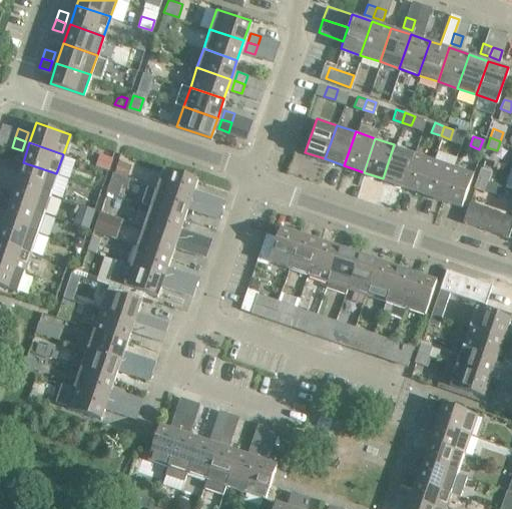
[(414,151),(394,144),(383,178),(402,185),(414,151)]
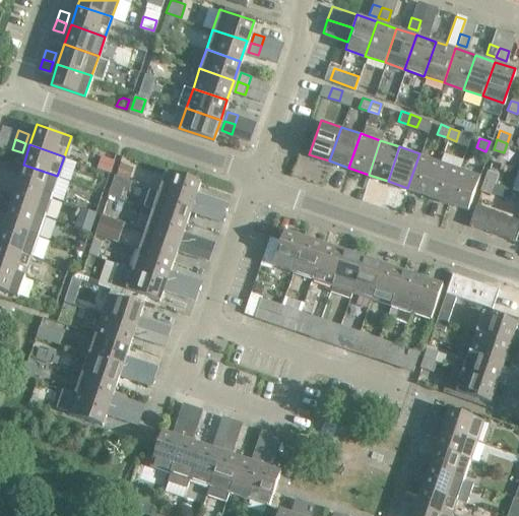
[(439,160),(419,153),(407,188),(428,194),(439,160)]
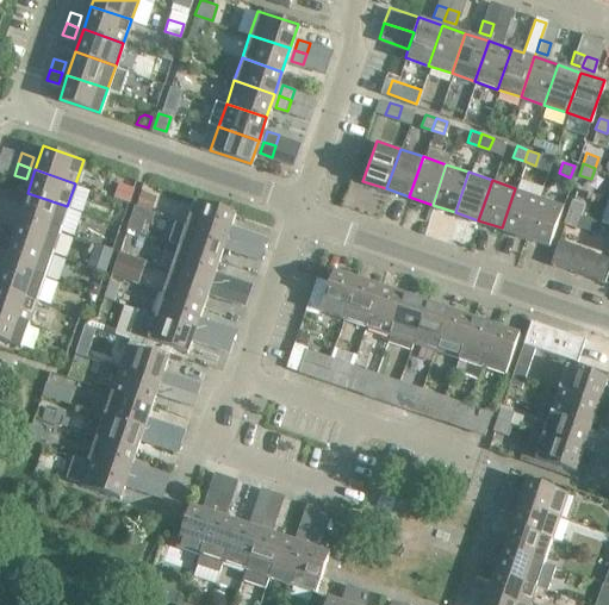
[(118,181),(113,194),(129,199),(134,186),(118,181)]
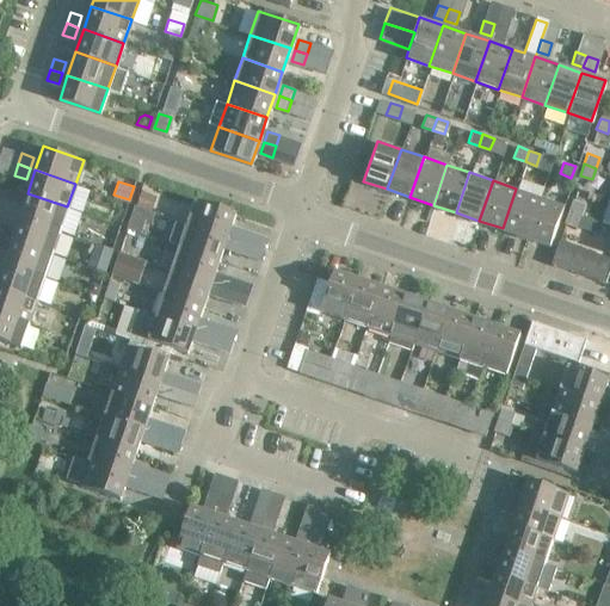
[(538,196),(516,189),(503,228),(525,236),(538,196)]
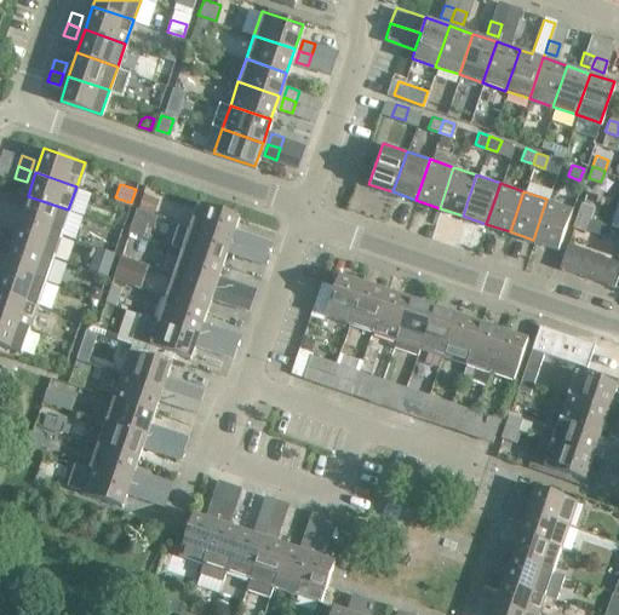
[(144,193),(139,206),(153,211),(158,197),(144,193)]
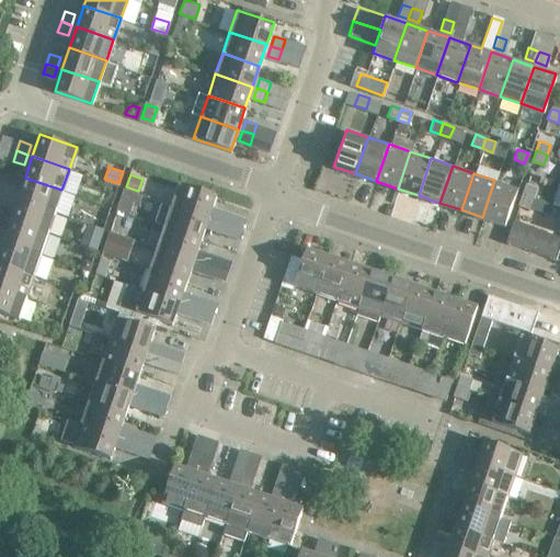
[(61,190),(25,178),(18,199),(55,211),(61,190)]
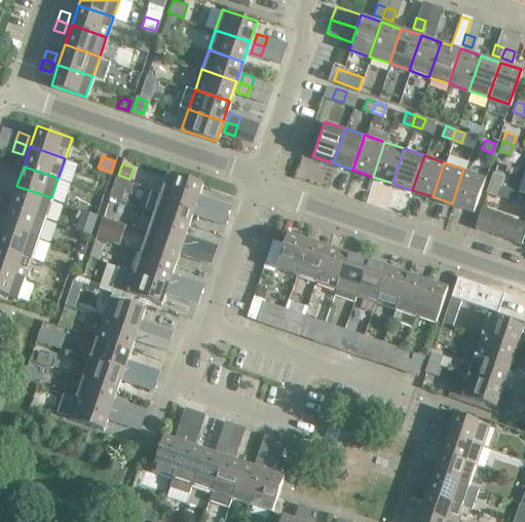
[(484,176),(463,169),(452,203),(473,211),(484,176)]
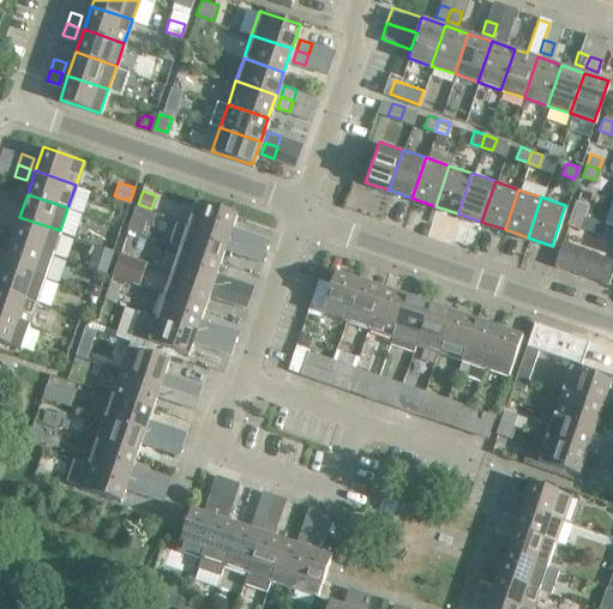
[(235,212),(196,199),(187,223),(228,236),(235,212)]
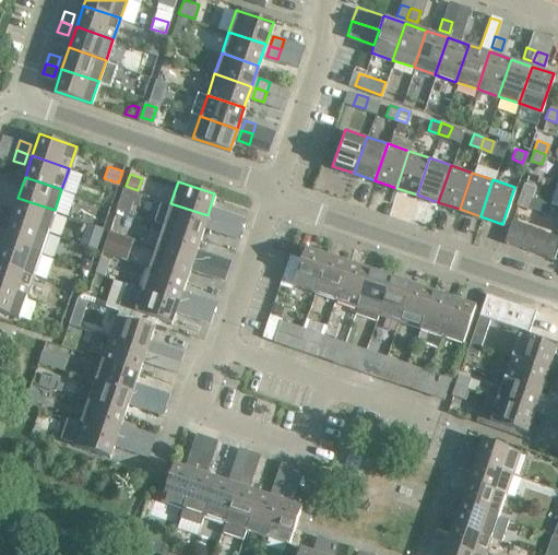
[(6,182),(2,192),(13,196),(16,186),(6,182)]
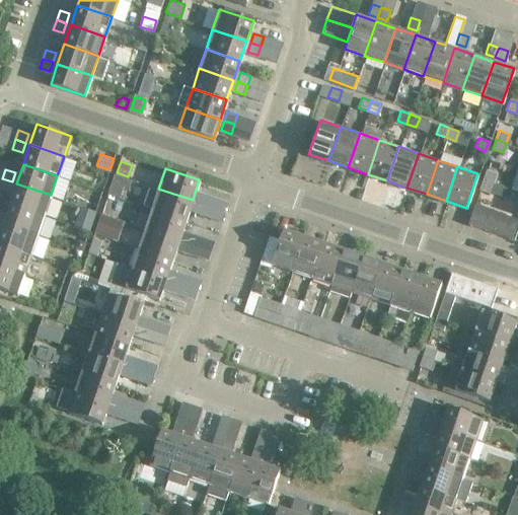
[(496,172),(486,169),(483,178),(493,181),(496,172)]
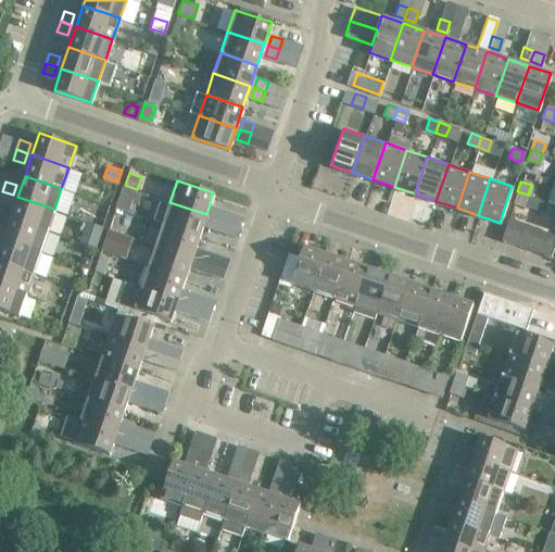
[(123,186),(120,193),(138,200),(141,192),(123,186)]
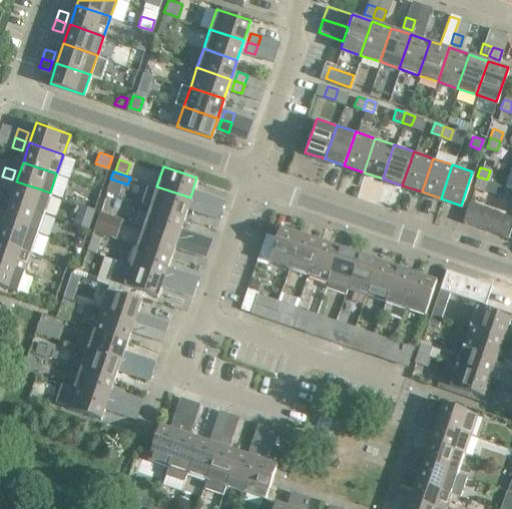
[(12,179),(2,176),(0,181),(0,185),(9,189),(12,179)]
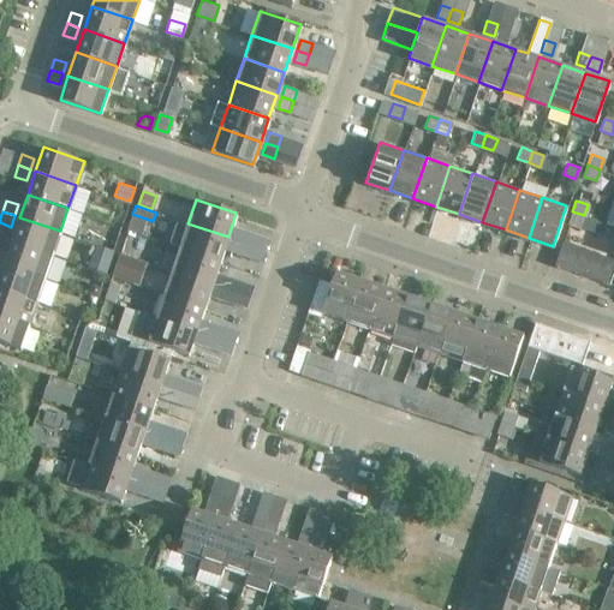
[(584,215),(572,211),(568,222),(580,227),(584,215)]
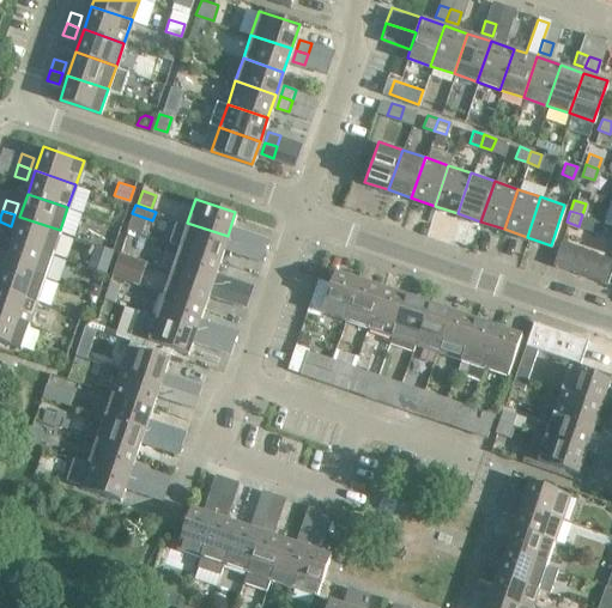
[(60,230),(19,217),(11,239),(52,254),(60,230)]
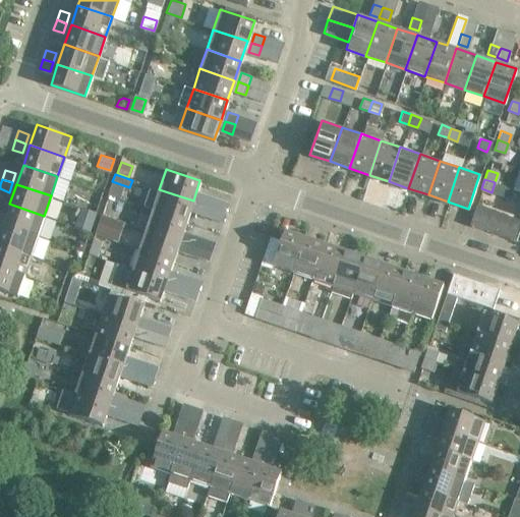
[(142,206),(152,209),(186,220),(189,210),(204,215),(208,206),(197,203),(193,200),(159,189),(150,186),(142,206)]
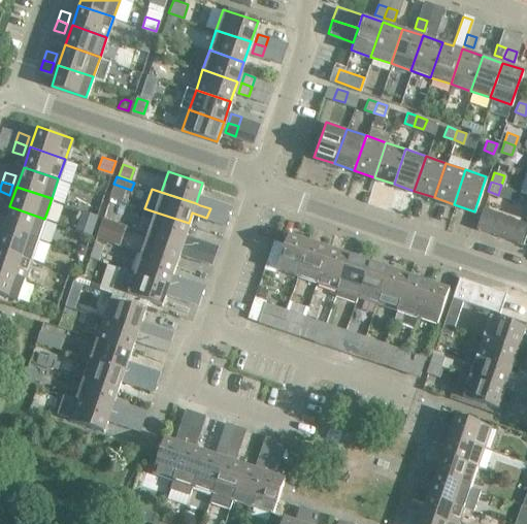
[(203,195),(200,205),(210,208),(213,199),(203,195)]
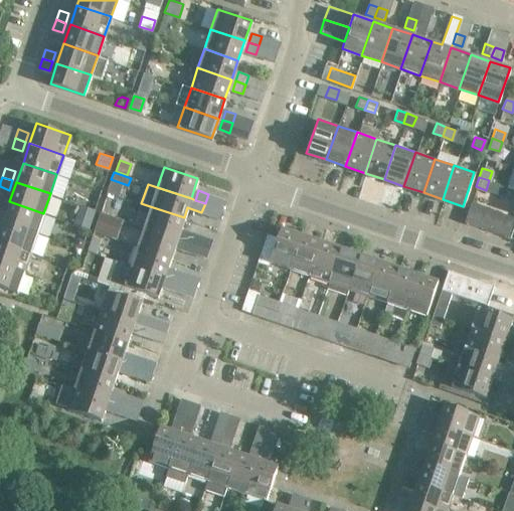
[(43,213),(9,201),(3,220),(37,232),(43,213)]
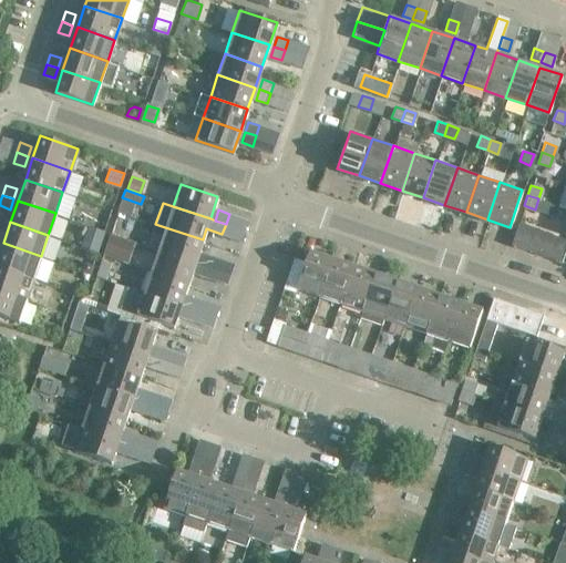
[(565,245),(565,238),(518,222),(511,244),(561,260),(565,245)]
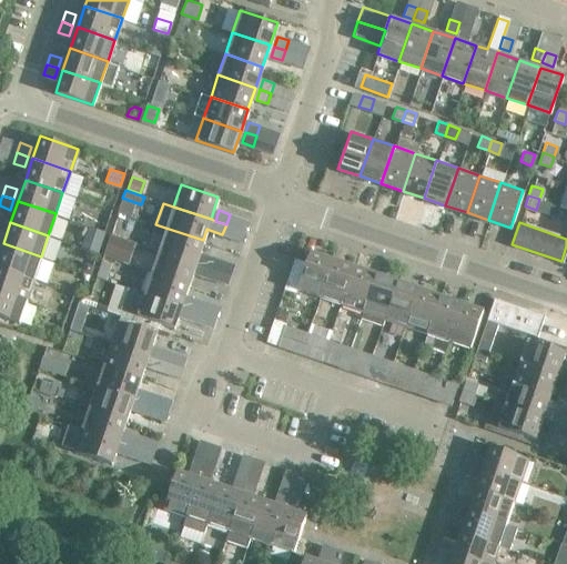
[(203,240),(165,228),(159,249),(195,262),(203,240)]
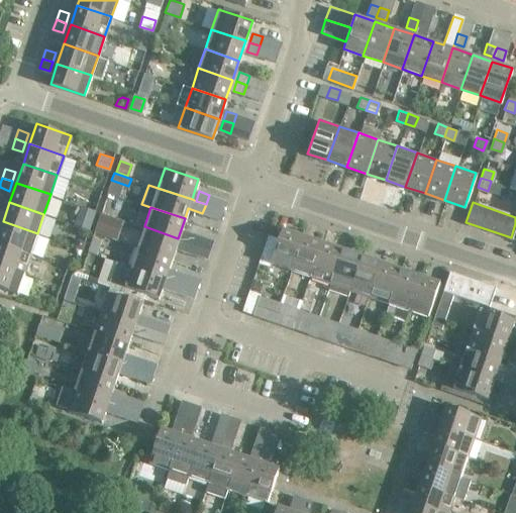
[(100,211),(94,231),(116,238),(122,219),(100,211)]
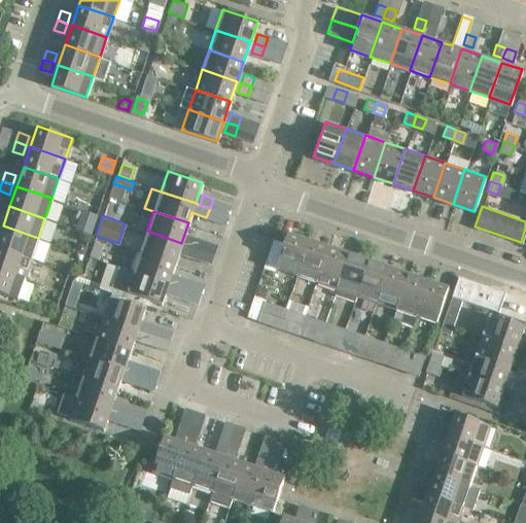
[(38,238),(3,225),(0,234),(0,246),(31,257),(38,238)]
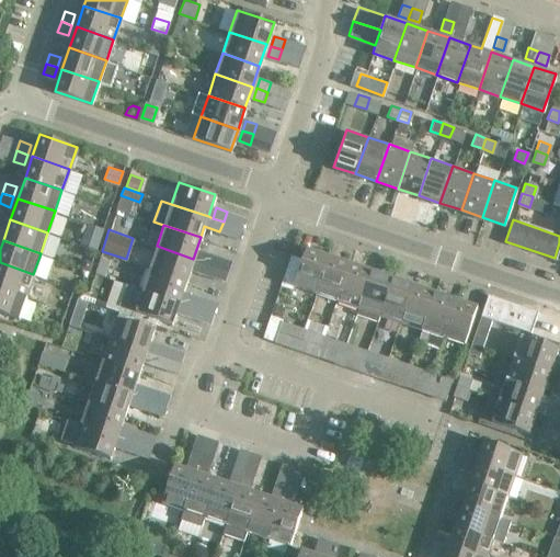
[(193,259),(157,246),(149,266),(186,280),(193,259)]
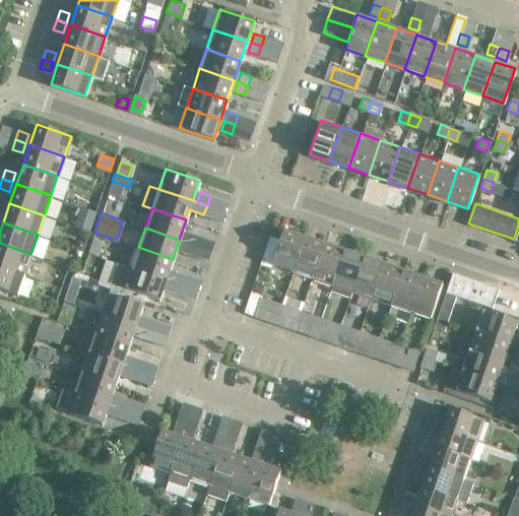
[(304,236),(283,229),(271,263),(292,270),(304,236)]
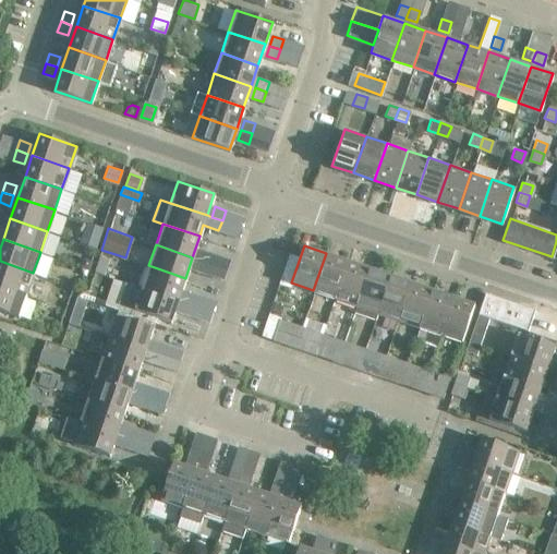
[(201,249),(197,259),(207,263),(212,252),(201,249)]
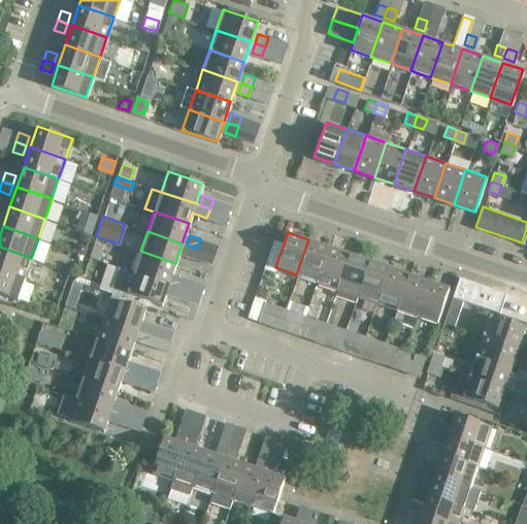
[(328,247),(308,239),(296,274),(317,282),(328,247)]
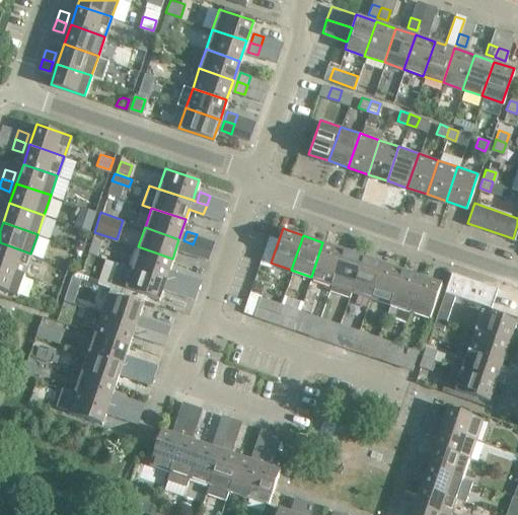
[(92,237),(87,251),(96,254),(101,240),(92,237)]
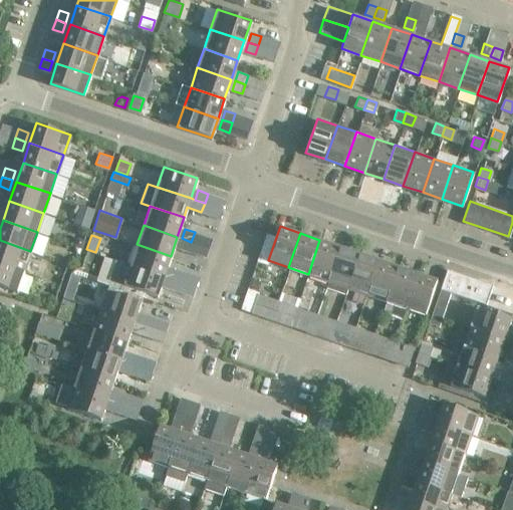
[(76,239),(74,244),(82,247),(84,239),(80,237),(76,239)]
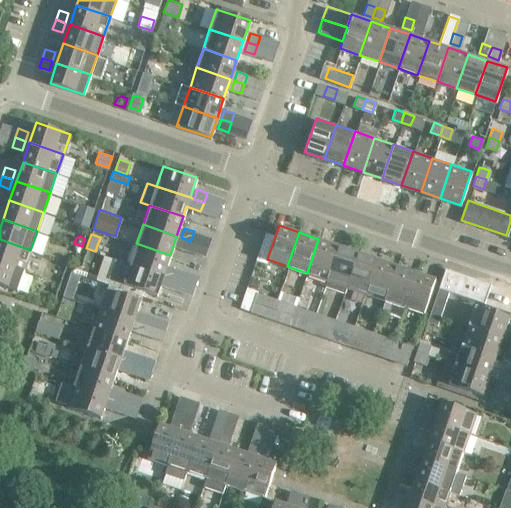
[(190,241),(181,237),(177,246),(187,250),(190,241)]
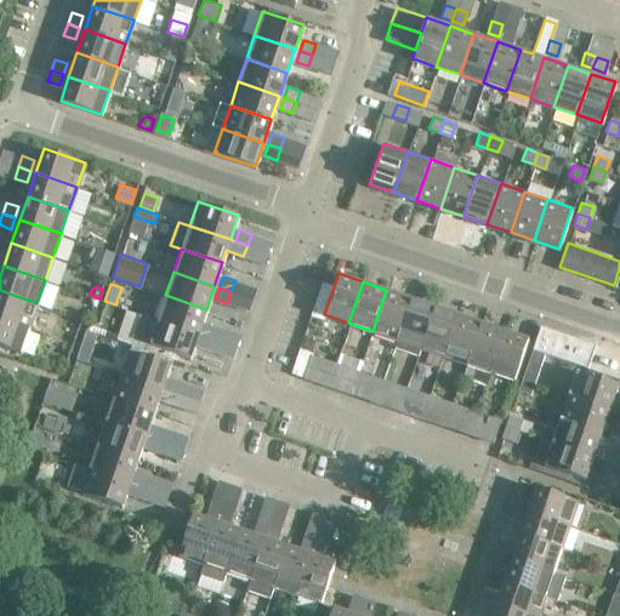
[(37,303),(0,290),(0,317),(28,328),(37,303)]
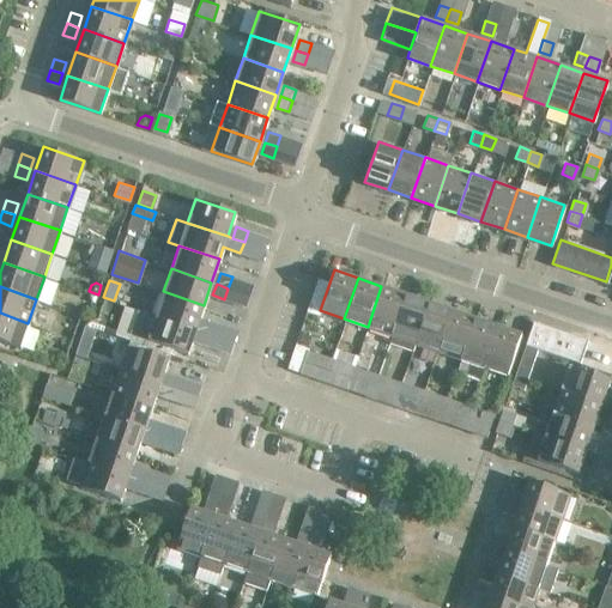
[(404,293),(381,286),(368,327),(391,334),(404,293)]
